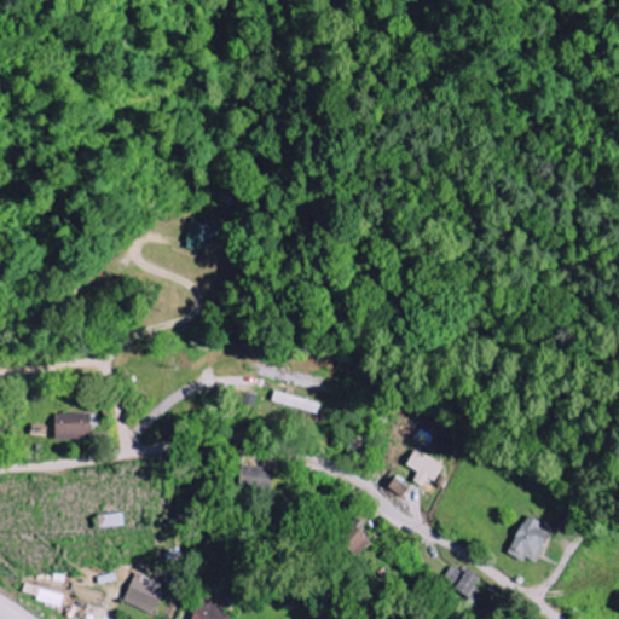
[(187,248),(209,254),(213,243),(219,244),(225,225),(207,220),(206,224),(195,221),(187,248)]
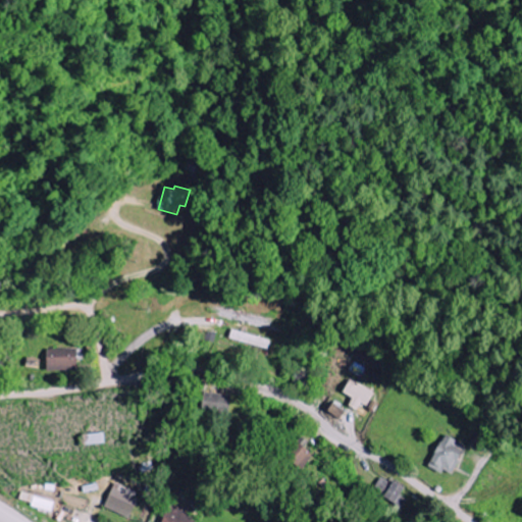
[(271,340),(233,330),(230,340),(269,349),(271,340)]
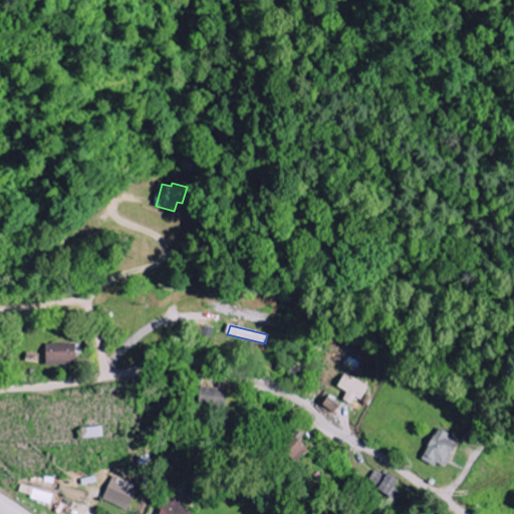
[(78,364),(77,342),(47,344),(48,365),(78,364)]
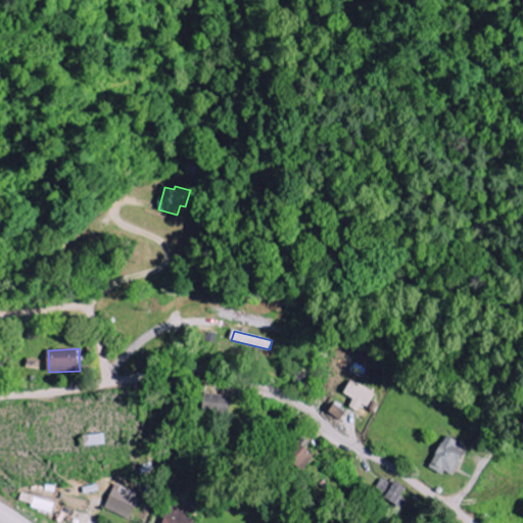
[(375,393),(351,381),(344,393),(354,399),(351,407),(364,414),(375,393)]
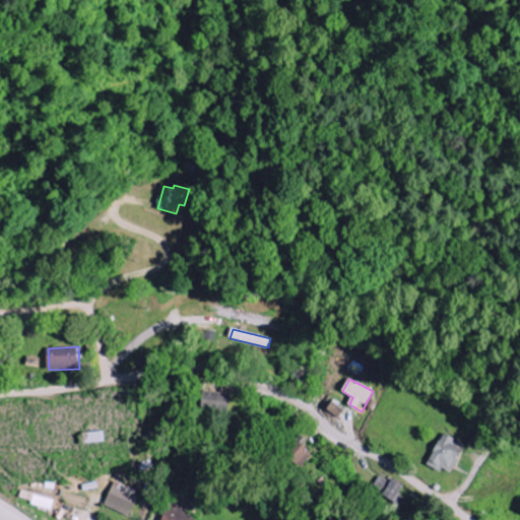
[(230,412),(232,394),(203,391),(201,409),(230,412)]
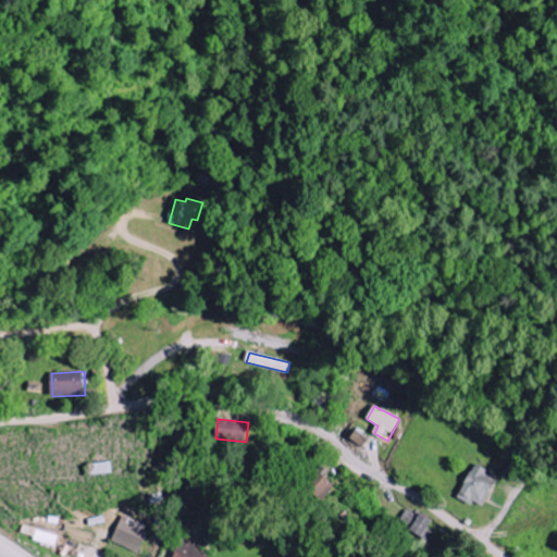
[(369,440),(356,432),(351,440),(364,447),(369,440)]
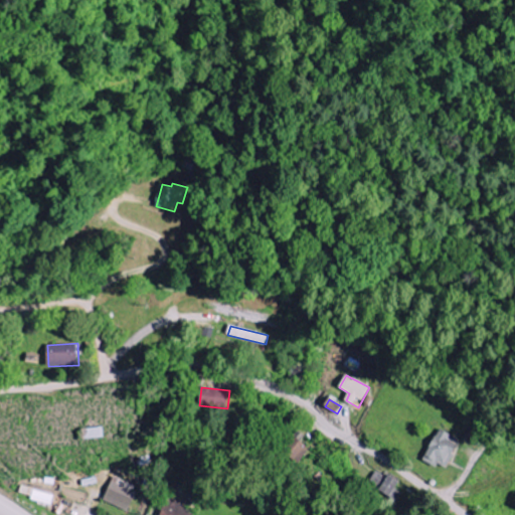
[(439,464),(449,469),(462,439),(440,428),(424,462),(438,468),(439,464)]
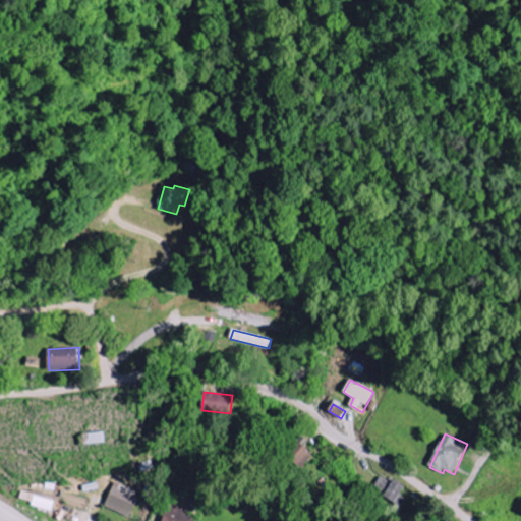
[(384,497),(401,507),(410,490),(394,481),(393,483),(381,476),(373,488),(385,495),(384,497)]
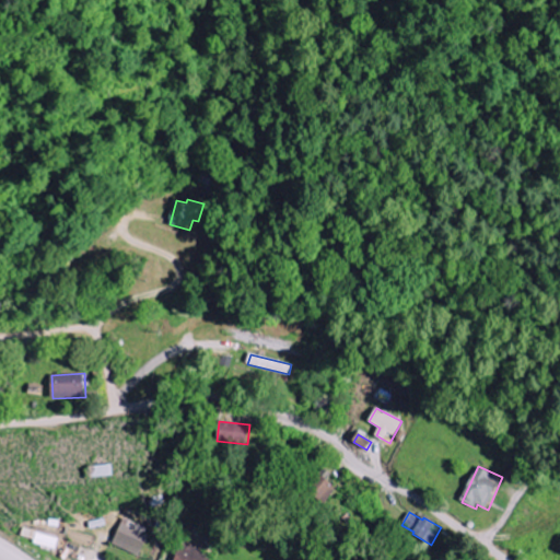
[(113,546),(140,556),(150,529),(123,520),(113,546)]
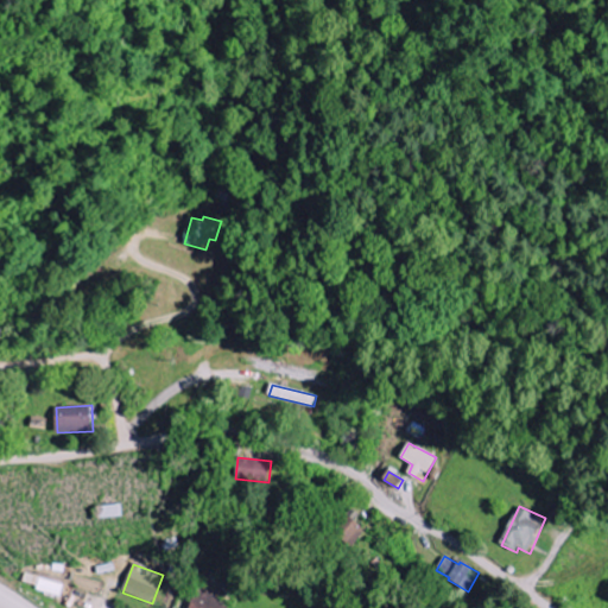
[(229,607),(232,605),(195,591),(188,607),(229,607)]
